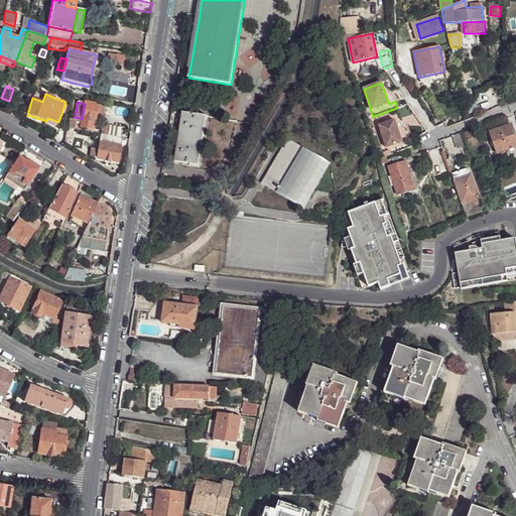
[(92,129),(94,121),(97,105),(86,102),(85,104),(82,119),(81,123),(81,127),(92,129)]
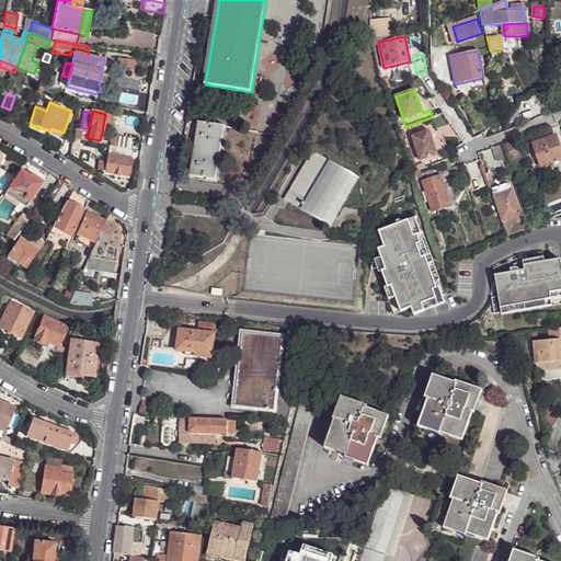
[(287,113),(281,111),(277,117),(283,121),(287,113)]
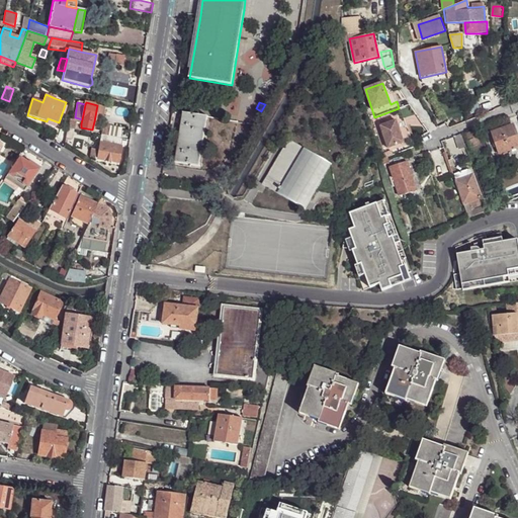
[(208,116),(184,112),(176,162),(200,166),(208,116)]
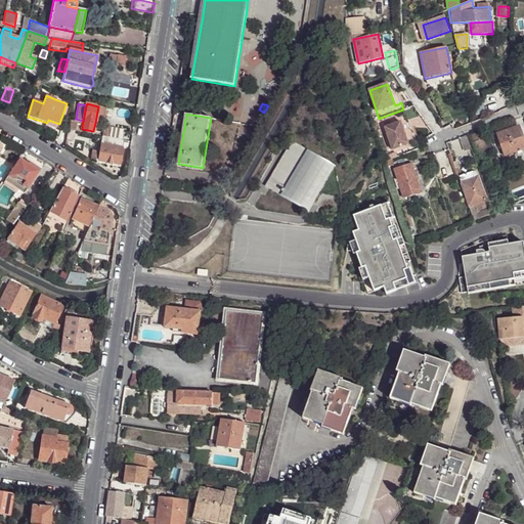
[(75,121),(71,120),(69,130),(74,131),(81,132),(82,129),(82,125),(75,124),(75,121)]
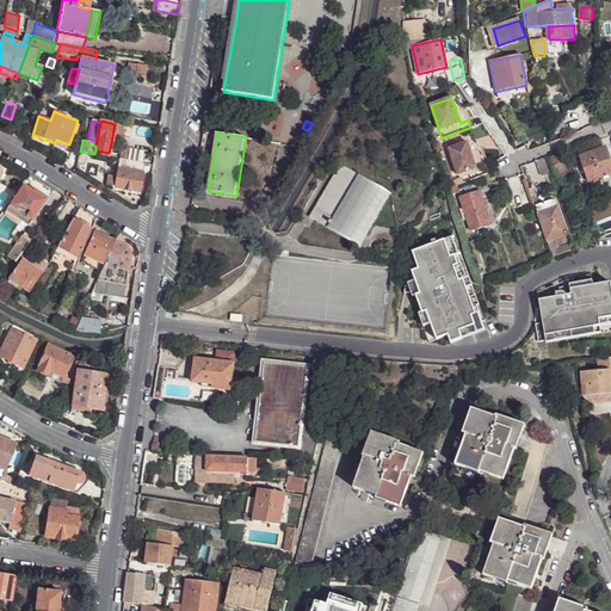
[(476,140),(448,150),(457,177),(486,166),(476,140)]
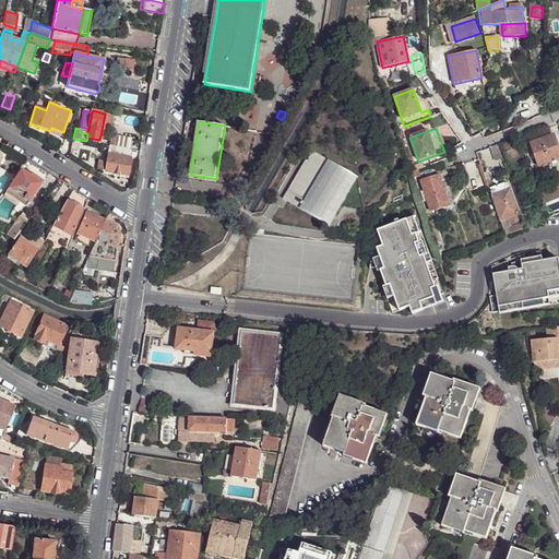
[(103,144),(110,145),(111,138),(111,135),(105,134),(103,144)]
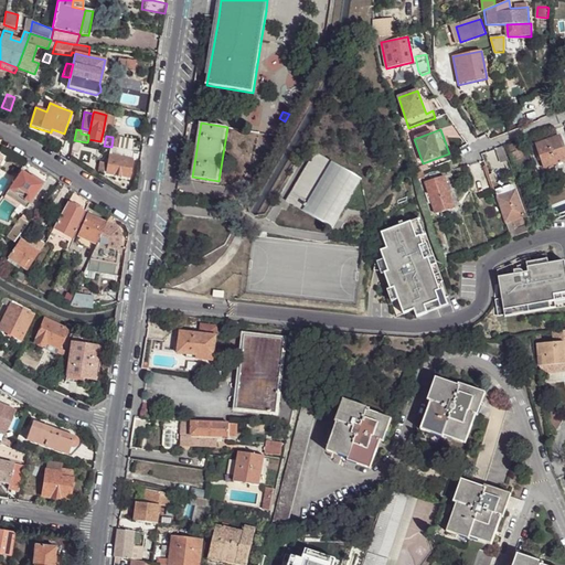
[(537,145),(545,168),(564,160),(564,152),(560,137),(537,145)]
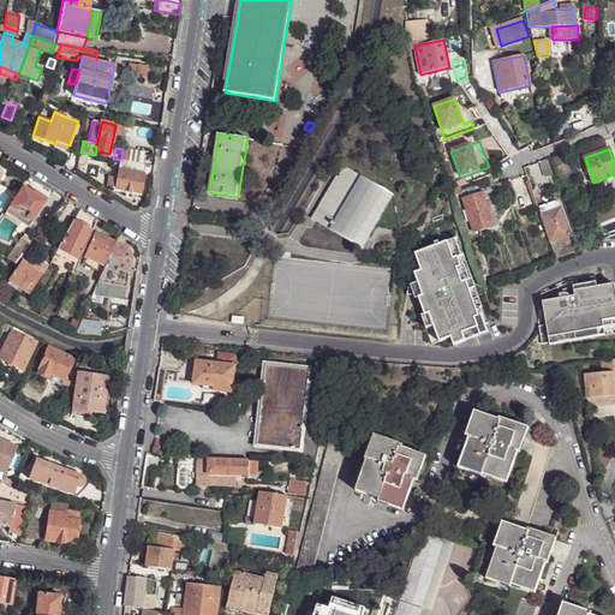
[(123,151),(121,160),(130,162),(131,153),(123,151)]
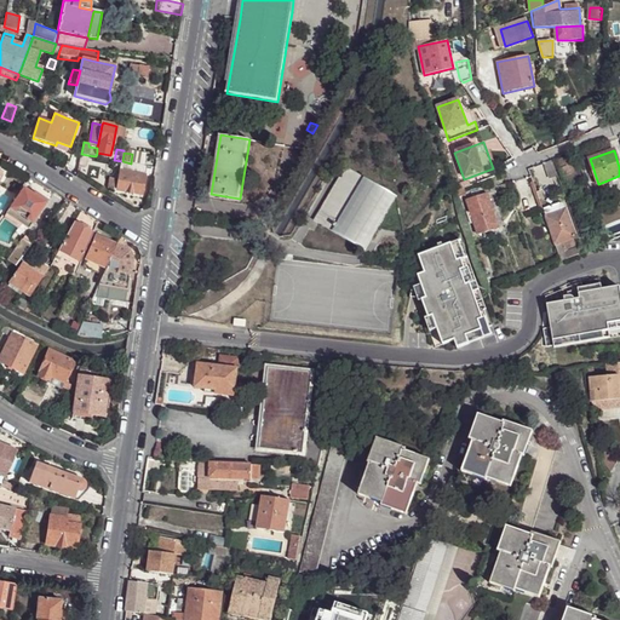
[(558,177),(558,178),(579,172),(573,153),(552,160),(558,177)]
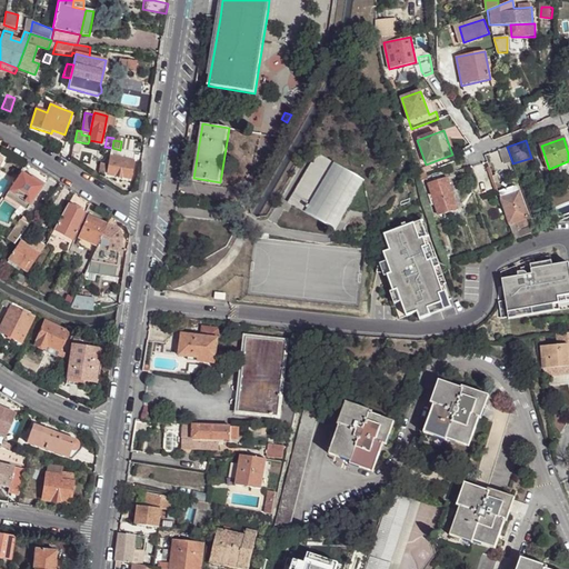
[(121,141),(120,150),(135,152),(136,143),(121,141)]
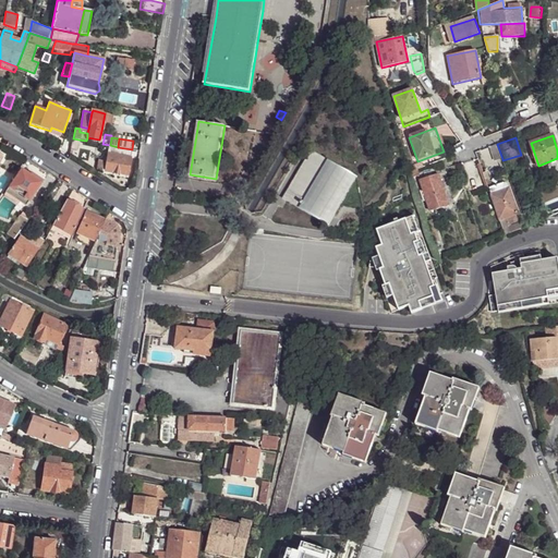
[(495,161),(502,159),(497,144),(489,147),(495,161)]
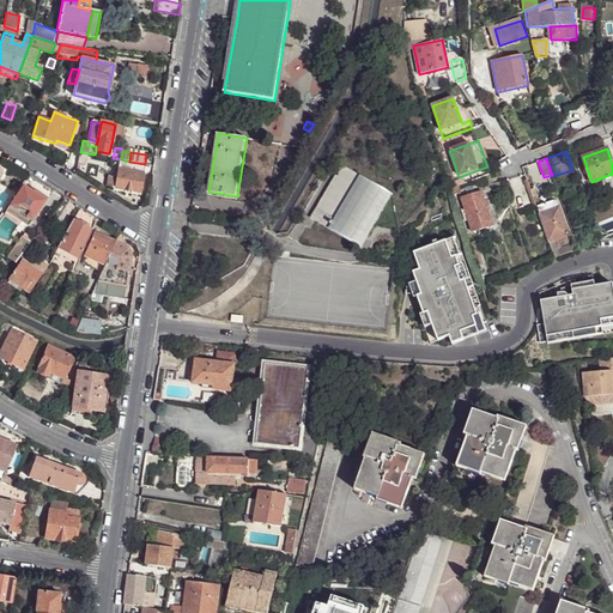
[(129,162),(121,159),(119,169),(144,174),(145,164),(129,162)]
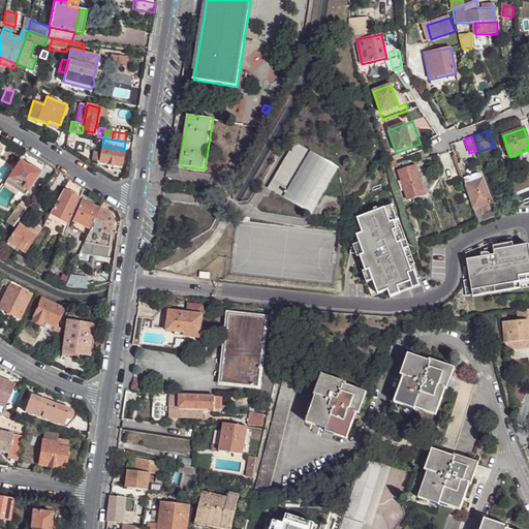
[(312,214),(318,203),(339,167),(297,142),(269,188),(312,214)]
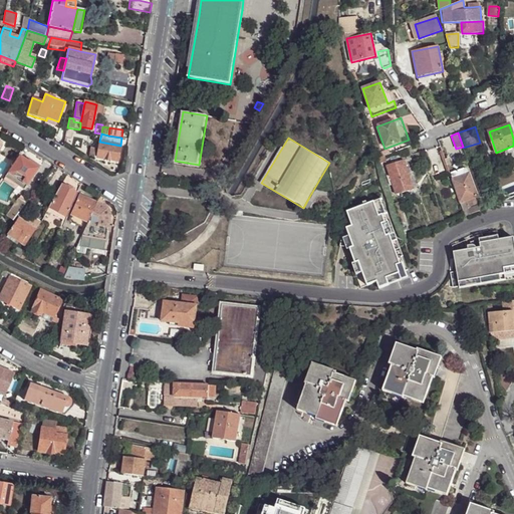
[(117,162),(120,146),(99,142),(96,158),(117,162)]
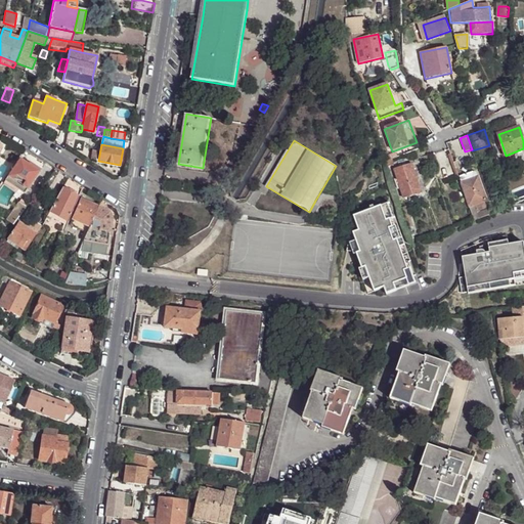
[(8,177),(27,188),(37,174),(27,168),(29,165),(20,159),(8,177)]
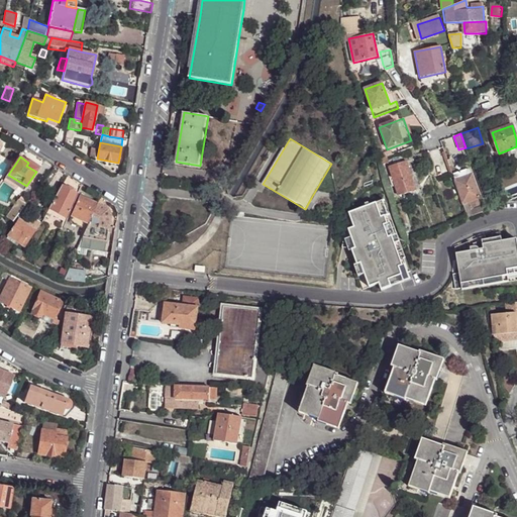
[(390,168),(393,177),(409,172),(406,162),(390,168)]
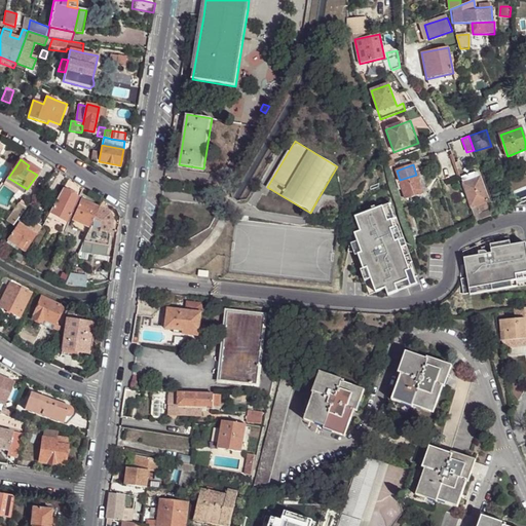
[(27,168),(37,175),(39,172),(29,165),(27,168)]
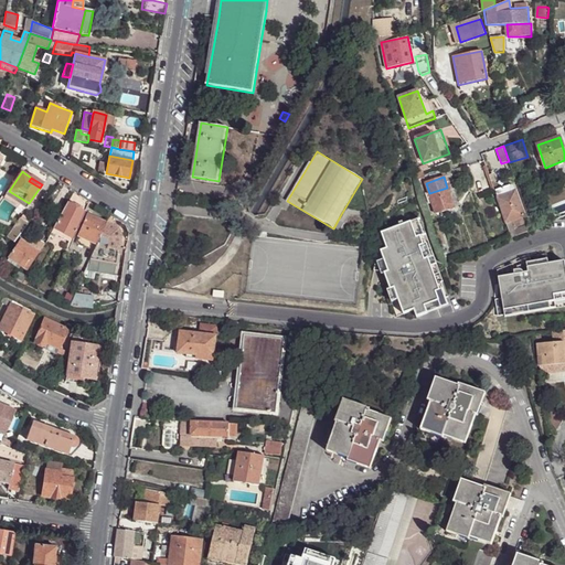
[(494,190),(505,221),(512,219),(514,225),(523,222),(521,215),(523,214),(513,183),(494,190)]
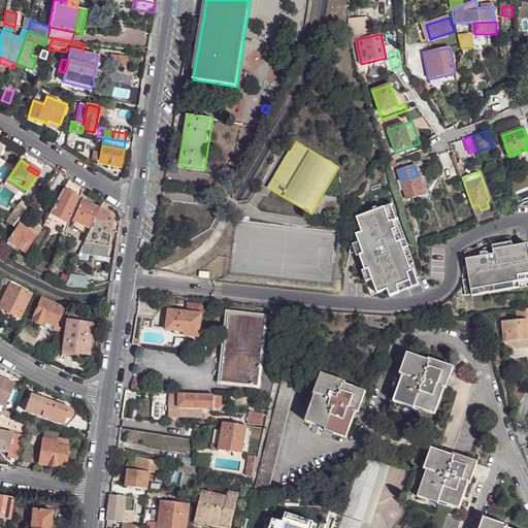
[(418,175),(401,180),(407,200),(425,195),(418,175)]
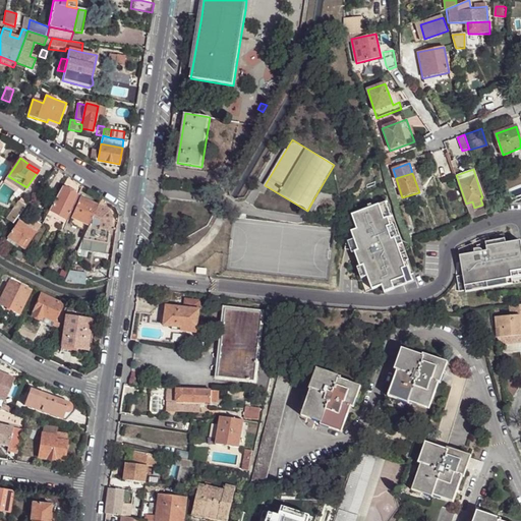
[(23,192),(26,187),(8,176),(5,179),(23,192)]
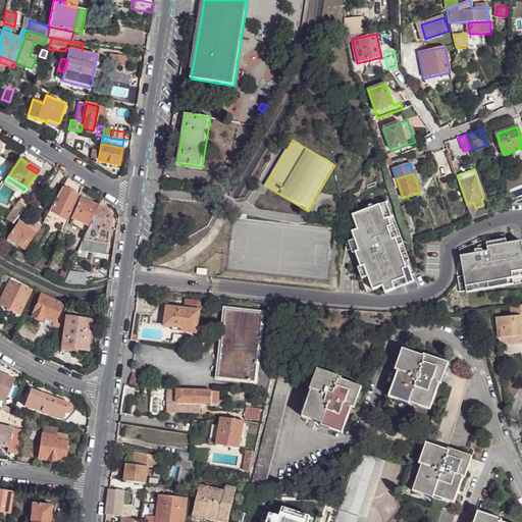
[(62,218),(68,220),(77,197),(75,195),(70,193),(62,189),(50,211),(54,213),(62,218)]
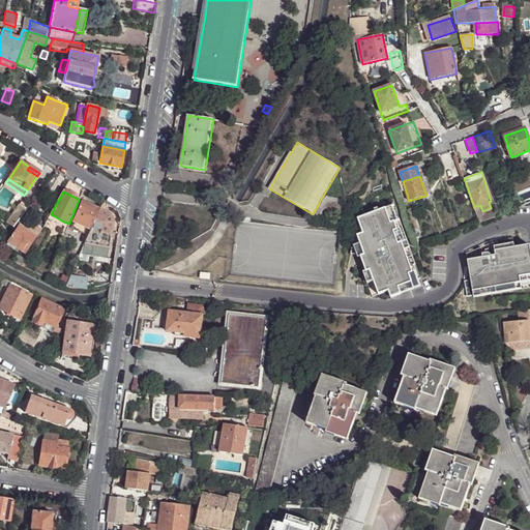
[(74,221),(91,229),(99,209),(82,201),(74,221)]
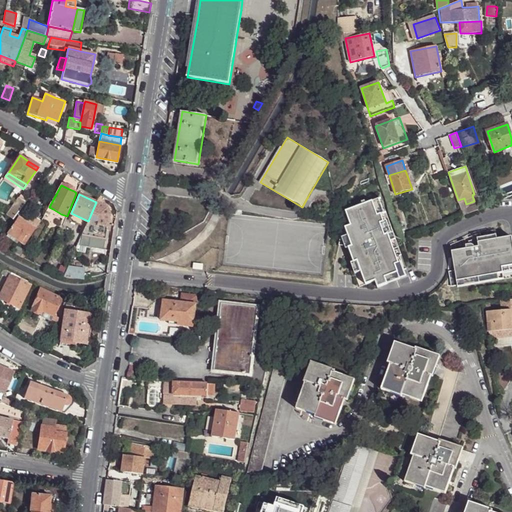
[(469,214),(483,208),(478,194),(475,196),(477,202),(467,206),(469,214)]
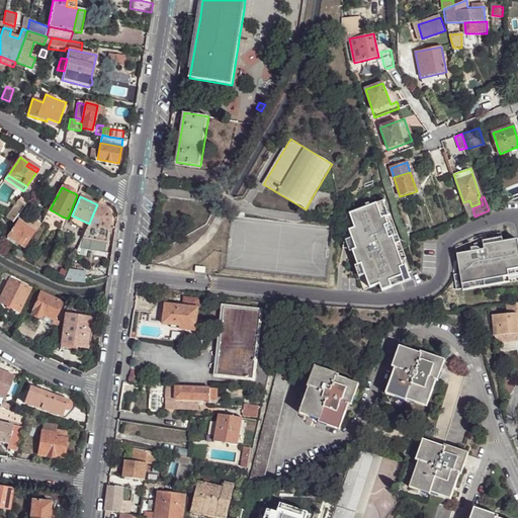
[(17,218),(27,205),(19,199),(10,212),(17,218)]
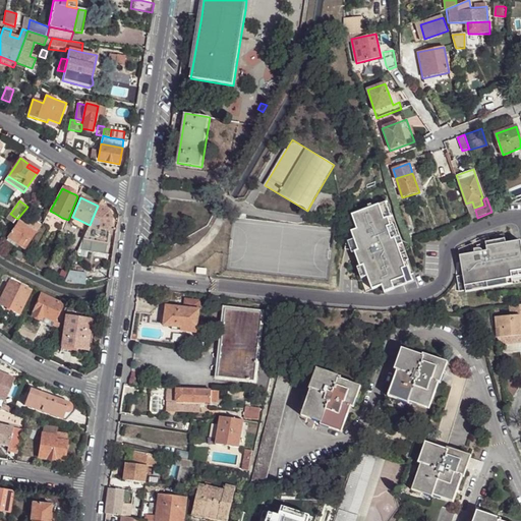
[(472,221),(477,218),(475,210),(474,208),(472,201),(466,204),(472,221)]
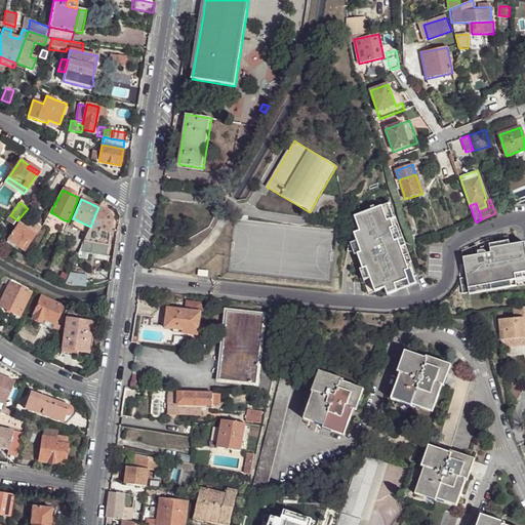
[(389,205),(355,216),(360,232),(351,235),(349,244),(357,241),(361,252),(357,253),(362,269),(367,268),(370,278),(375,291),(386,288),(388,295),(416,284),(389,205)]
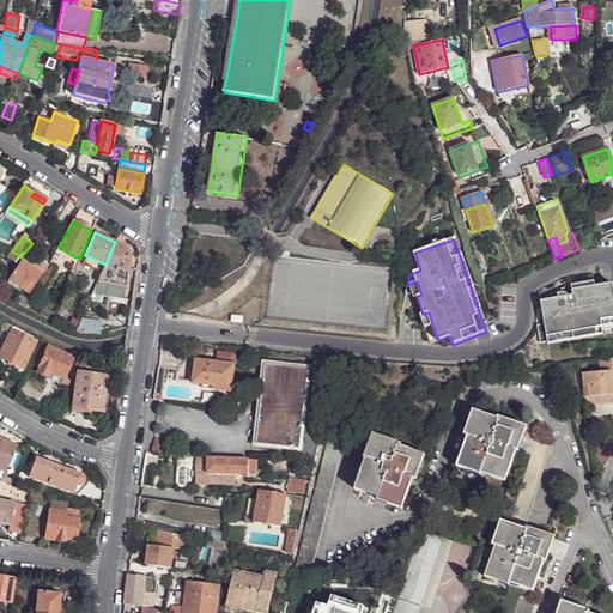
[(105,265),(90,302),(102,304),(103,296),(123,299),(127,287),(131,258),(128,250),(115,242),(105,265)]
